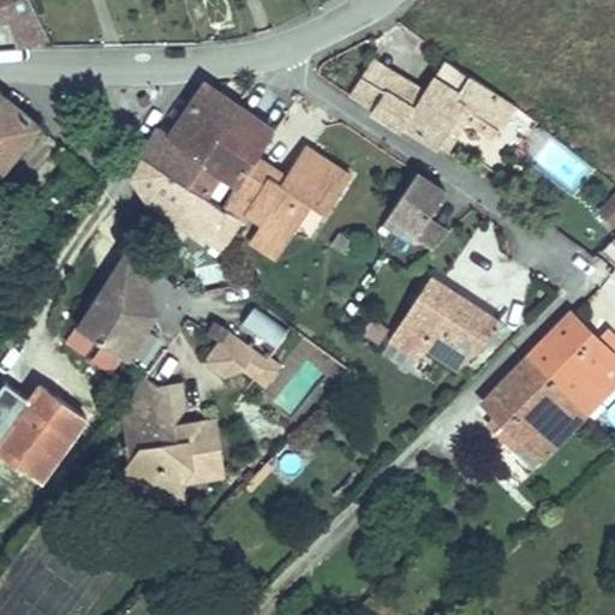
[(18,46),(46,36),(30,0),(0,0),(0,22),(9,19),(18,46)]
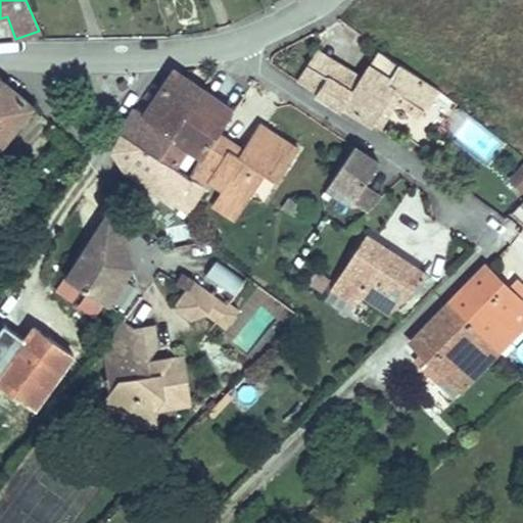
[(363,81),(353,93),(312,66),(300,83),(342,110),(344,107),(375,127),(396,92),(426,111),(440,92),(381,52),(363,81)]
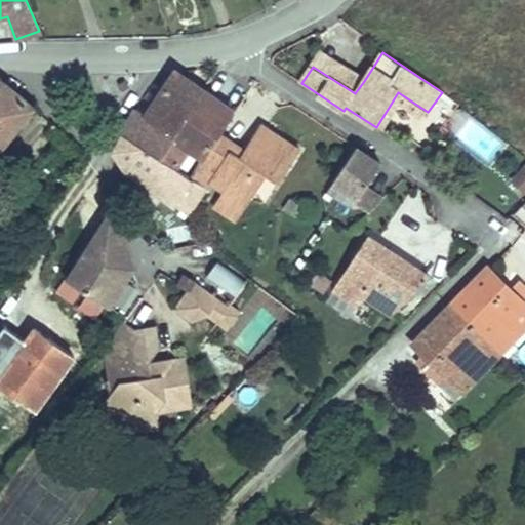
[(313,67),(355,93),(364,81),(319,52),(311,66),(313,67)]
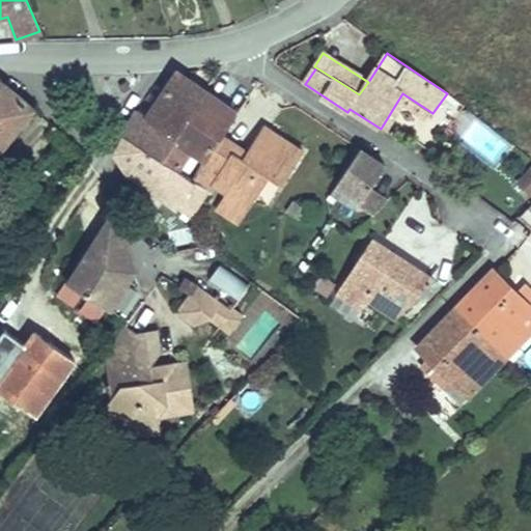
[(177,74),(147,120),(174,139),(204,92),(177,74)]
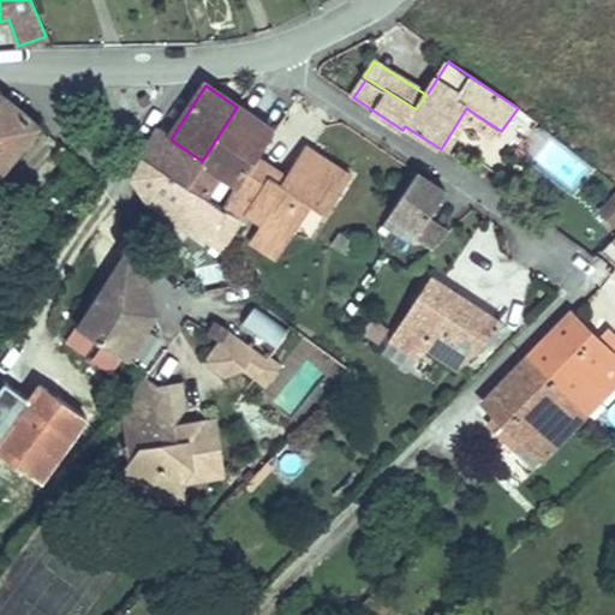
[(0,90),(0,175),(42,125),(0,90)]
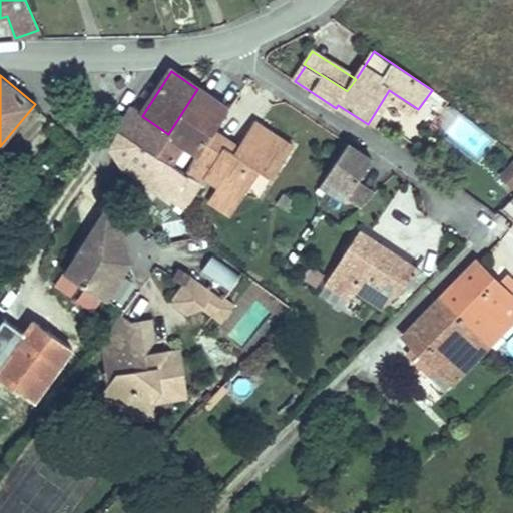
[(142,116),(133,110),(120,135),(183,176),(213,131),(227,110),(197,89),(168,134),(142,116)]
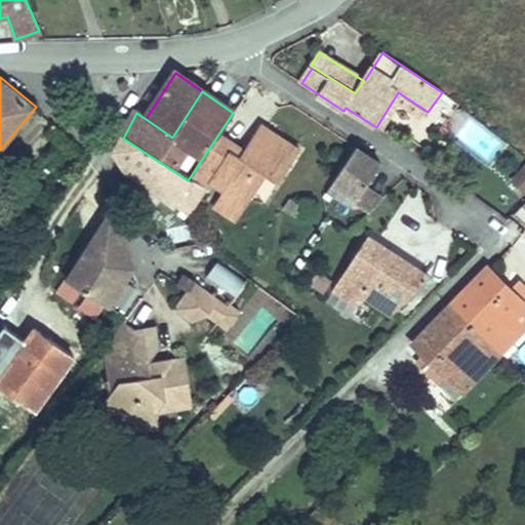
[(428,112),(398,92),(376,127),(382,131),(400,104),(423,119),(428,112)]
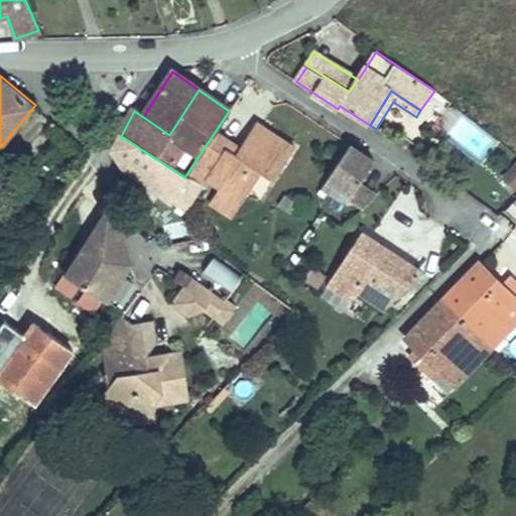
[(215,132),(184,177),(204,191),(212,179),(219,183),(214,192),(234,205),(256,170),(269,178),(289,146),(254,123),(239,147),(237,146),(232,154),(225,149),(230,142),(215,132)]
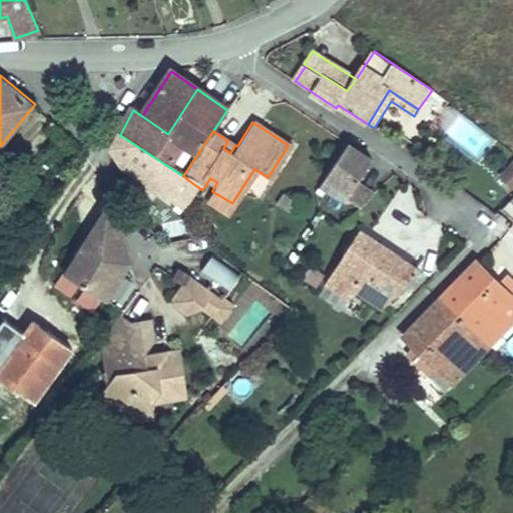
[(183,176),(120,135),(111,152),(123,166),(188,213),(202,190),(183,176)]
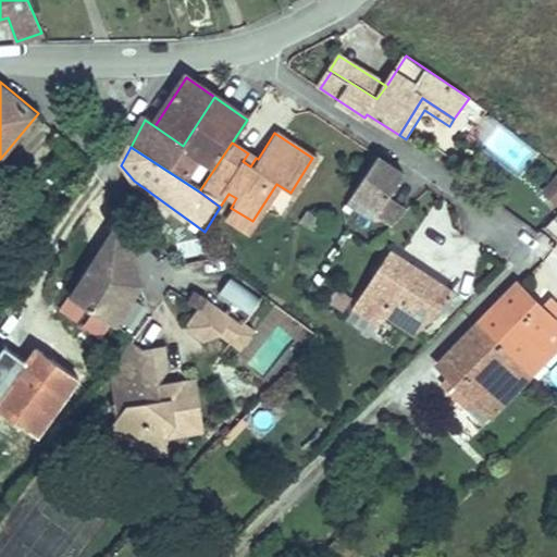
[(250,166),(256,158),(248,153),(243,161),(250,166)]
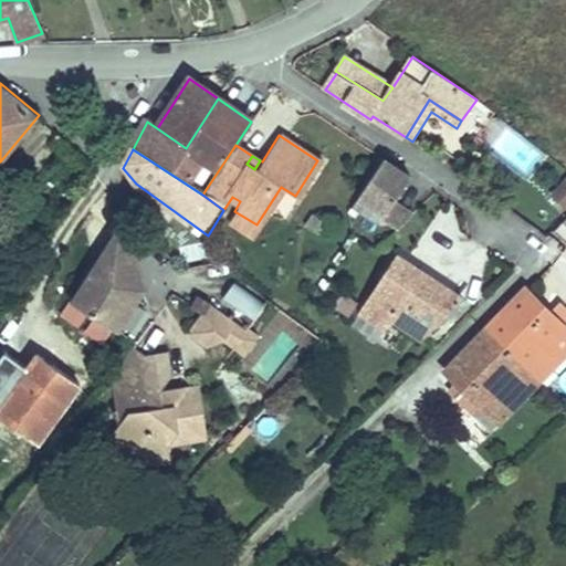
[(415,213),(399,203),(416,178),(387,159),(359,201),(385,218),(384,220),(402,232),(415,213)]
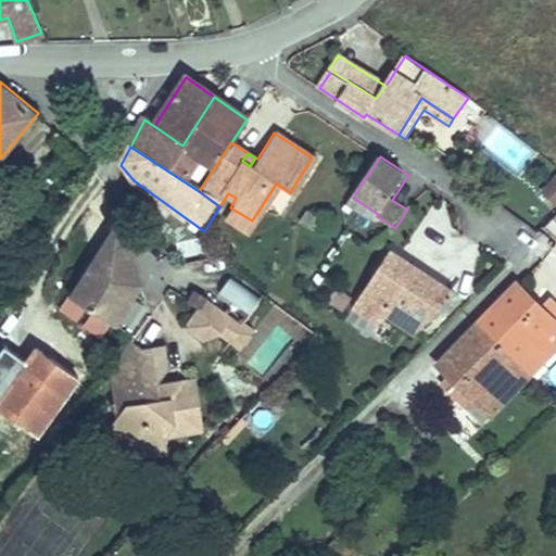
[(555,177),(542,192),(555,205),(555,177)]
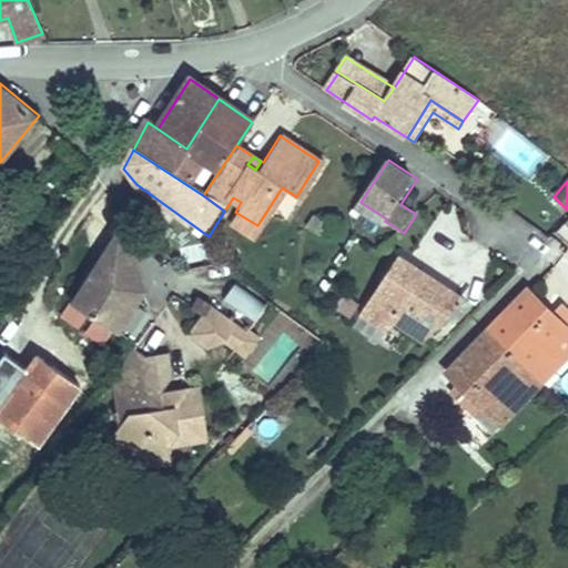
[(250,235),(257,225),(235,212),(229,222),(250,235)]
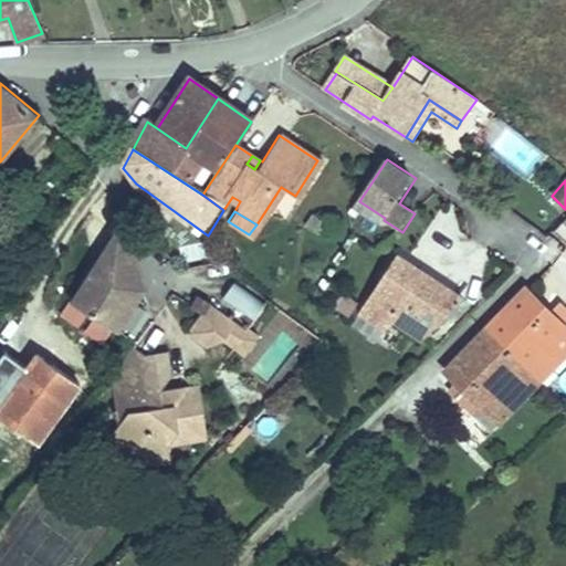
[(315,216),(306,228),(318,236),(326,224),(315,216)]
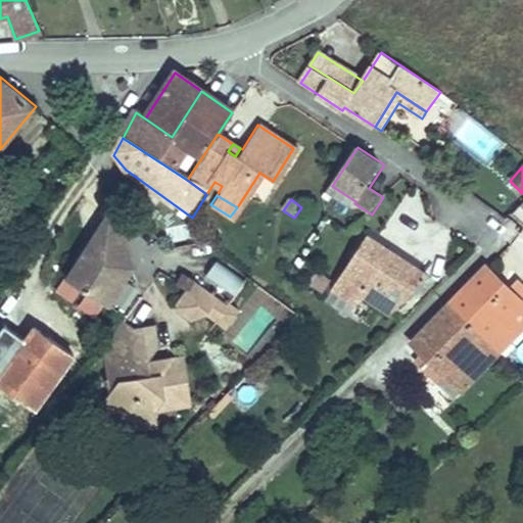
[(114,204),(65,280),(106,305),(112,311),(137,271),(114,204)]
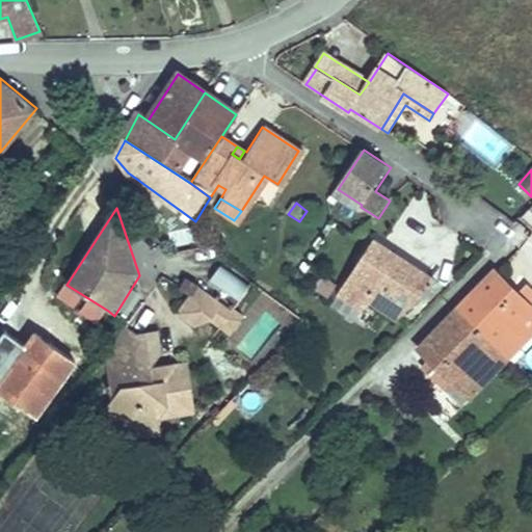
[(375,242),(338,295),(361,312),(368,301),(373,306),(397,322),(398,323),(436,285),(375,242)]
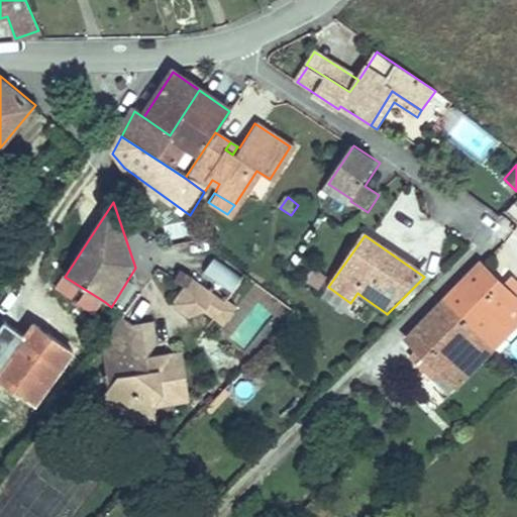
[(482,257),(404,336),(417,349),(456,387),(516,324),(516,275),(514,272),(506,281),(482,257)]
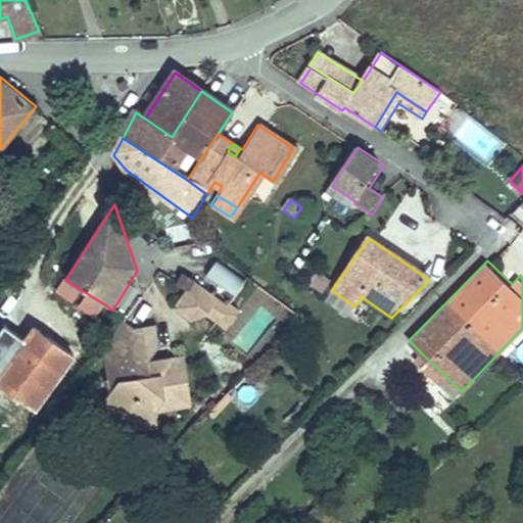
[(208,278),(237,297),(247,283),(219,264),(208,278)]
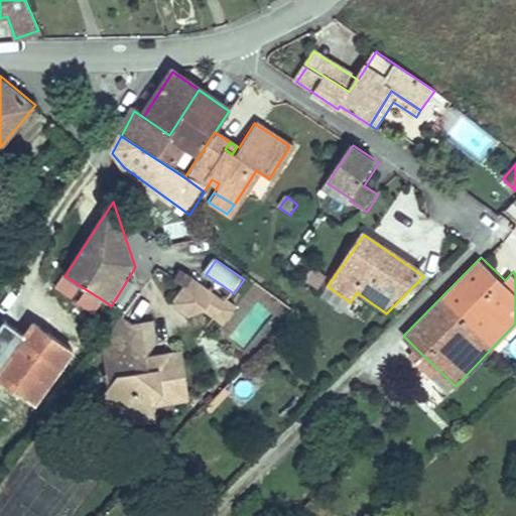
[(225,327),(238,309),(196,278),(181,271),(175,281),(185,287),(171,304),(195,326),(206,313),(225,327)]
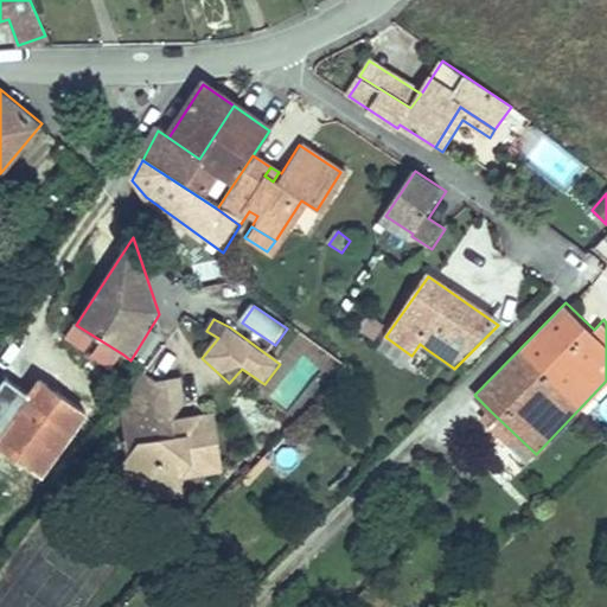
[(123,355),(76,325),(66,342),(113,371),(123,355)]
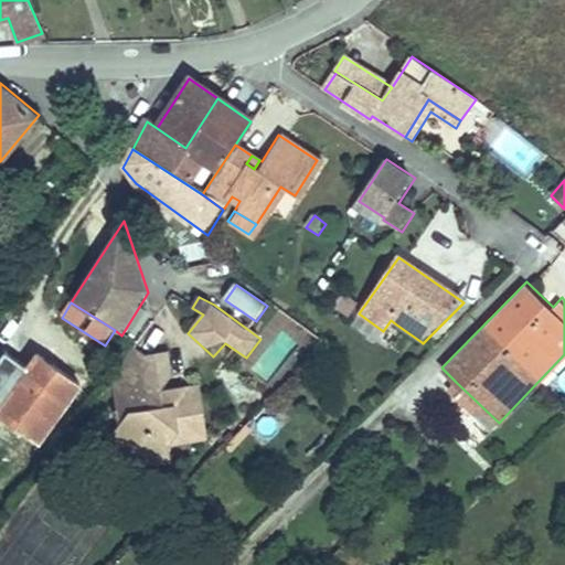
[(152,360),(134,347),(105,384),(115,391),(119,427),(130,412),(128,392),(152,360)]
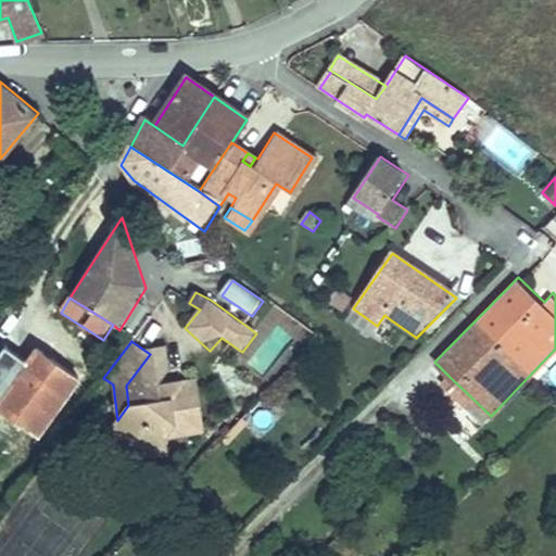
[(34,346),(0,391),(0,411),(40,441),(83,382),(34,346)]
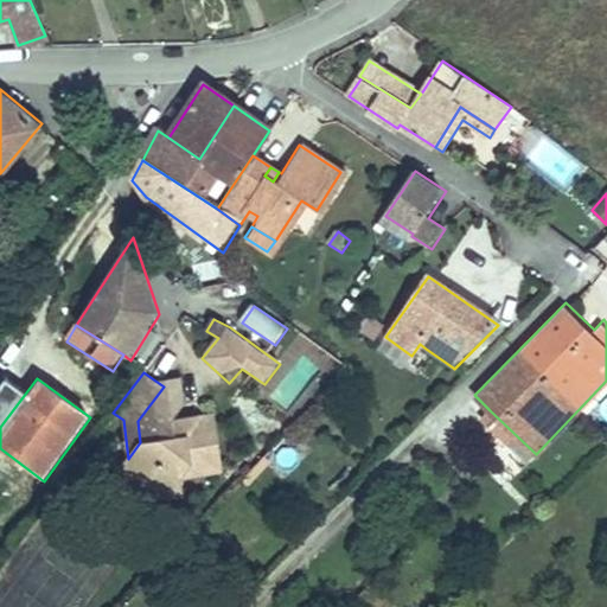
[(140,442),(128,459),(122,466),(164,497),(185,493),(183,477),(222,471),(213,415),(189,419),(191,434),(178,435),(177,420),(176,417),(185,404),(181,379),(166,382),(164,387),(138,421),(140,442)]
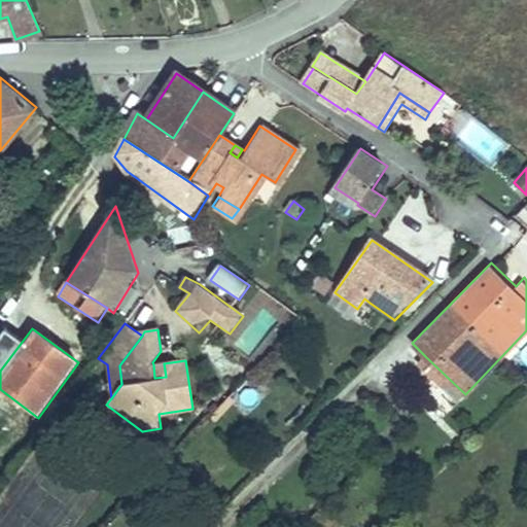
[(457,403),(465,394),(425,356),(417,364),(457,403)]
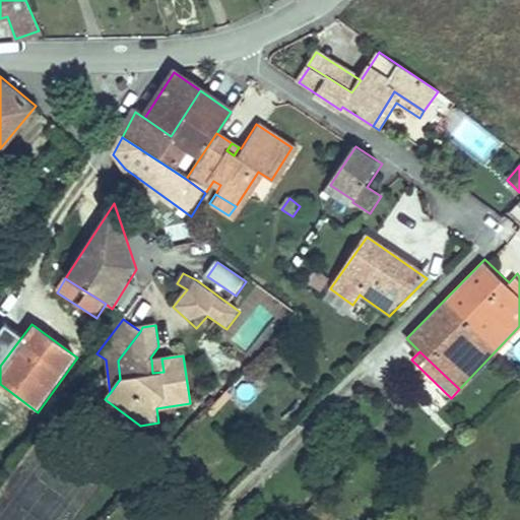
[(164,372),(161,359),(151,360),(152,373),(164,372)]
